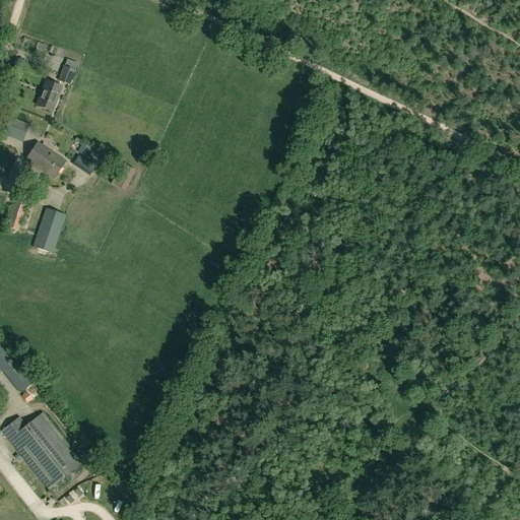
[(69,85),(75,70),(64,66),(58,80),(69,85)]
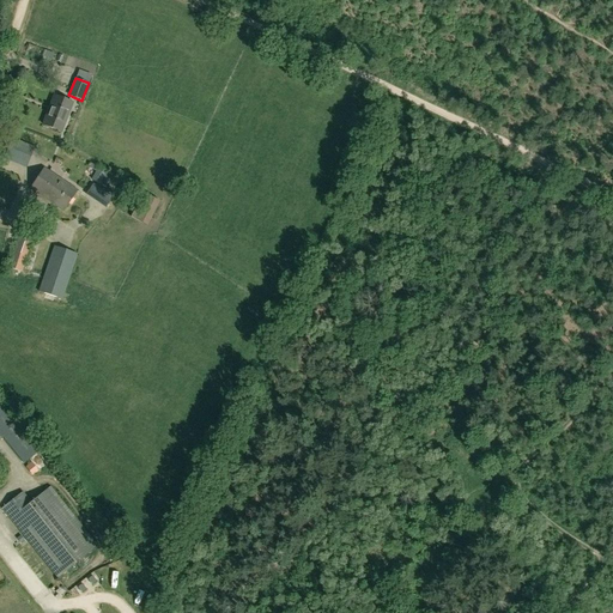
[(61,132),(72,102),(54,96),(42,125),(61,132)]
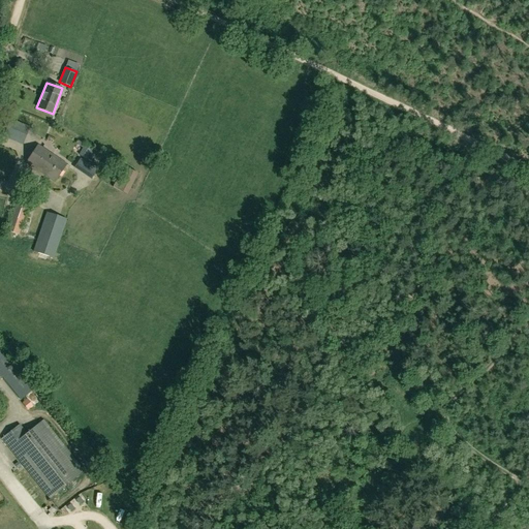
[(23,145),(30,127),(10,120),(3,136),(23,145)]
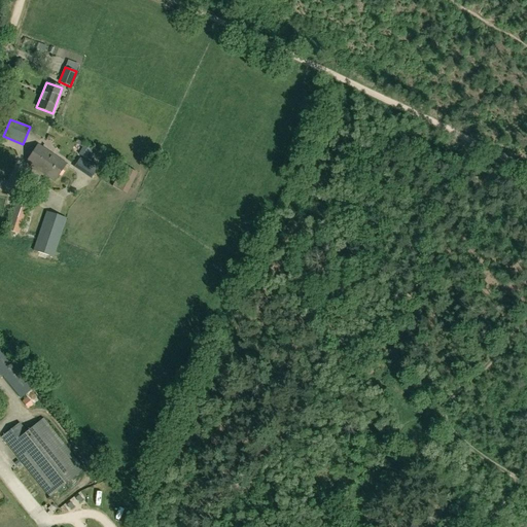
[(55,181),(67,164),(38,144),(26,162),(55,181)]
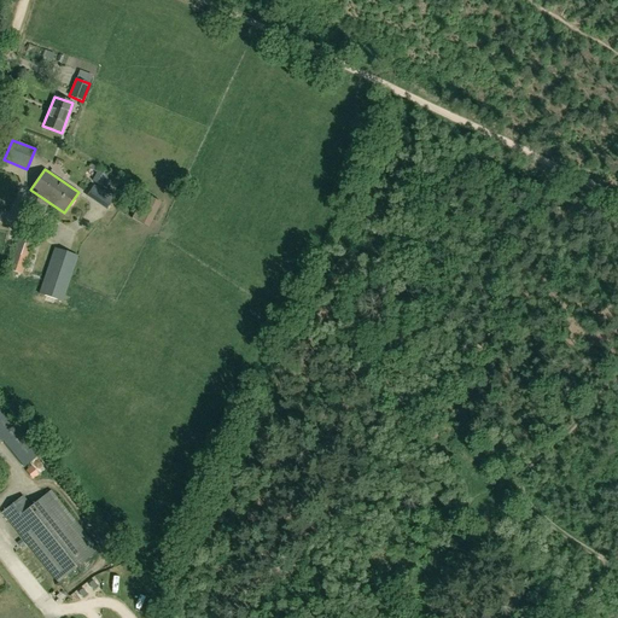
[(106,210),(114,199),(94,185),(86,197),(106,210)]
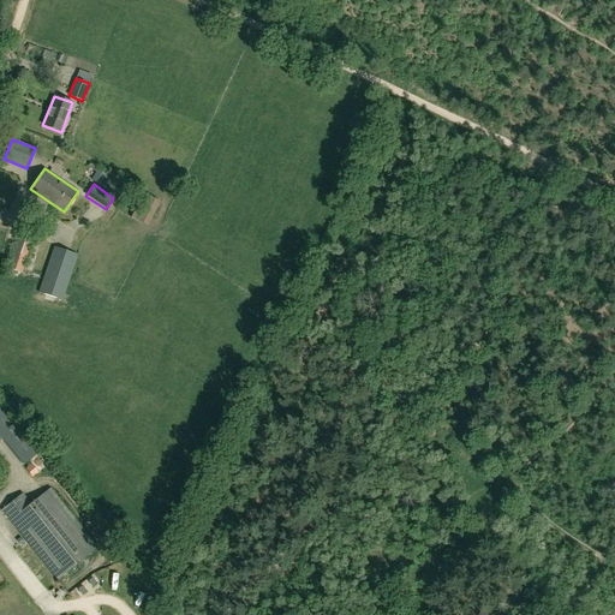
[(21,273),(34,234),(21,230),(7,268),(21,273)]
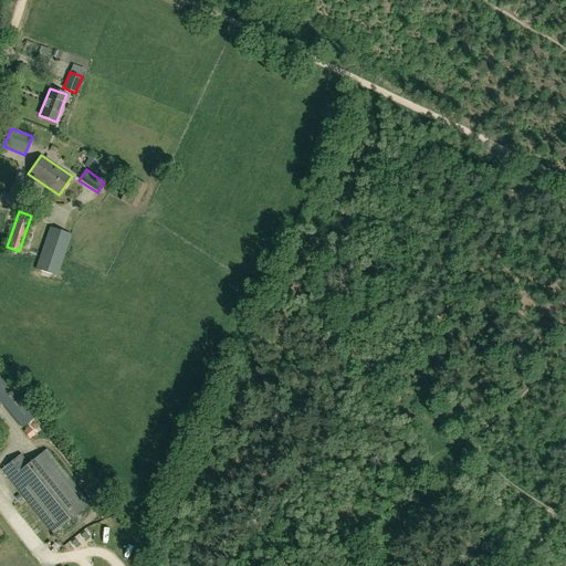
[(56,276),(71,234),(50,227),(35,270),(56,276)]
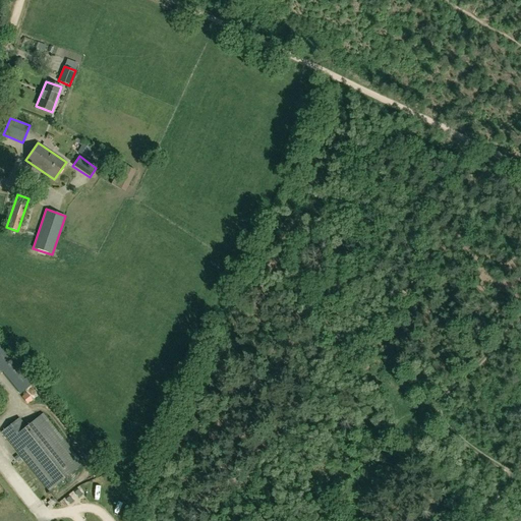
[(0,370),(19,395),(24,390),(26,393),(21,396),(27,404),(33,401),(41,396),(32,384),(0,344),(0,370)]
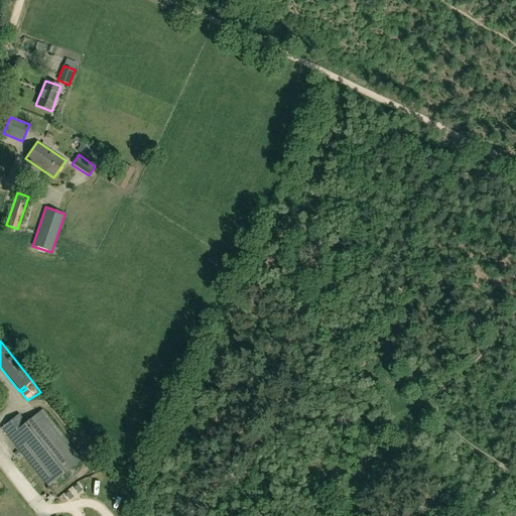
[(82,459),(42,409),(25,422),(18,414),(1,427),(48,486),(82,459)]
